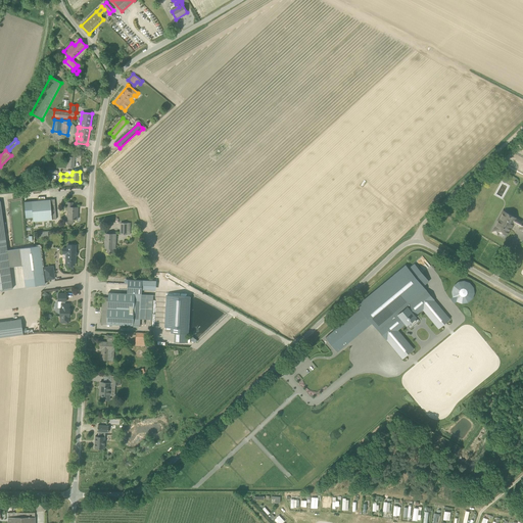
[(33,218),(34,221),(56,219),(54,199),(32,201),(32,202),(28,203),(28,206),(24,206),(25,216),(29,215),(29,218),(33,218)]
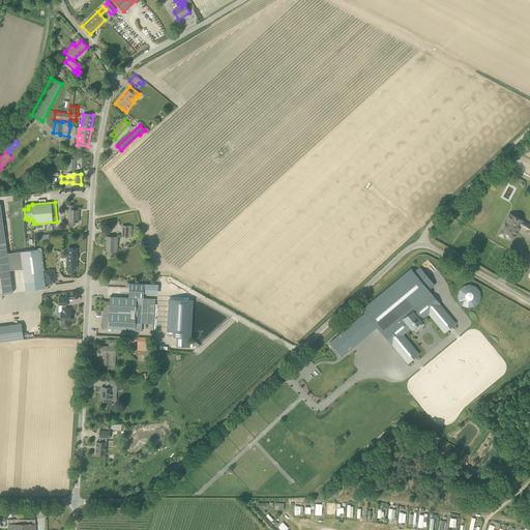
[(0,294),(12,293),(9,270),(23,268),(26,291),(46,288),(40,248),(21,252),(7,254),(6,242),(1,203),(0,203),(0,294)]
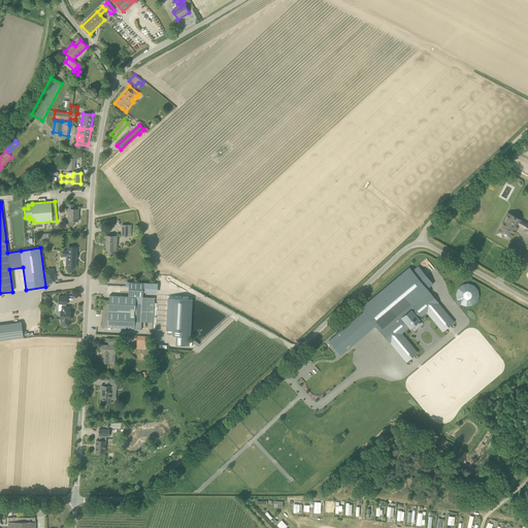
[(68,209),(68,221),(67,225),(68,226),(73,226),(74,225),(74,222),(75,222),(78,222),(78,209),(73,208),(73,204),(68,204),(67,208),(68,209)]
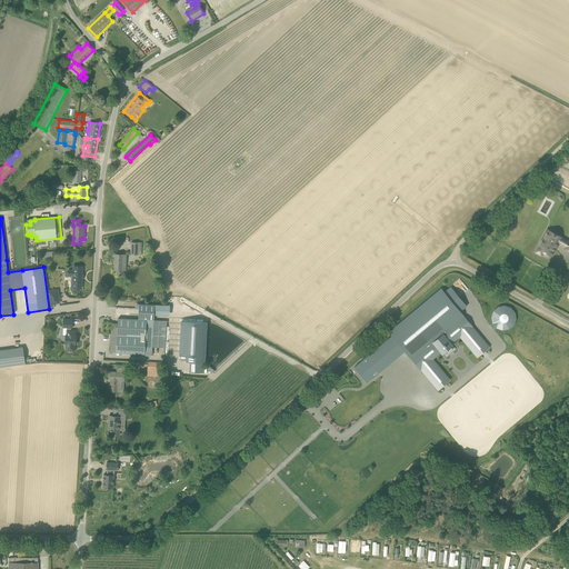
[(561,237),(547,229),(541,240),(542,240),(536,252),(541,256),(543,251),(550,256),(558,242),(566,247),(565,248),(568,250),(568,240),(568,241),(561,237)]
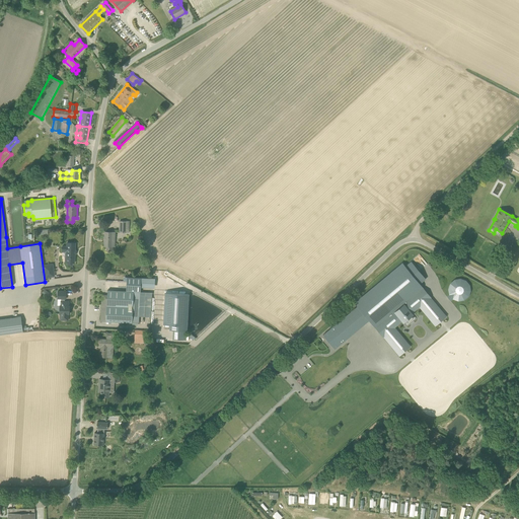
[(129,221),(126,221),(120,221),(120,232),(129,232),(129,221)]
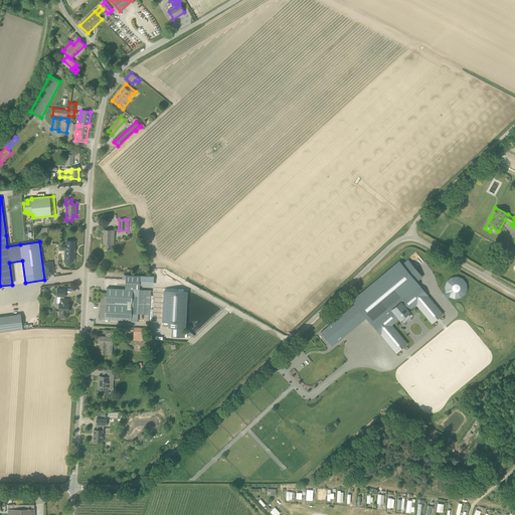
[(73,261),(74,250),(74,241),(66,240),(66,244),(62,244),(61,248),(65,249),(65,261),(67,261),(67,263),(68,264),(70,264),(71,263),(71,261),(73,261)]
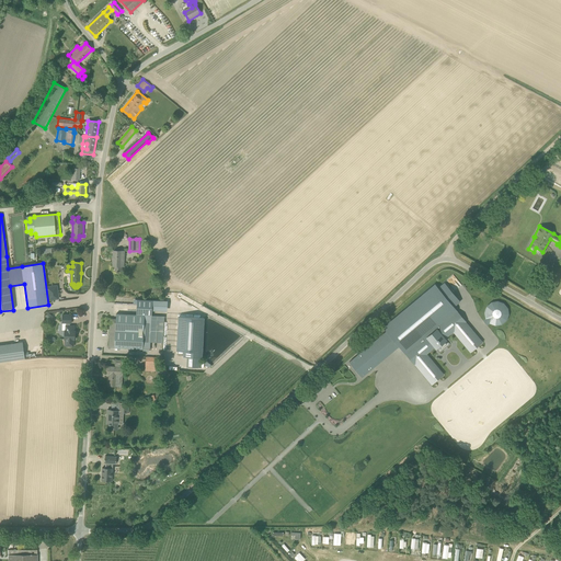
[(387,330),(378,338),(391,353),(400,345),(405,353),(407,353),(412,359),(413,359),(430,379),(441,370),(424,350),(433,343),(434,344),(445,335),(443,334),(451,327),(469,347),(480,339),(462,318),(464,317),(458,310),(455,306),(461,301),(445,282),(438,287),(436,284),(384,327),(387,330)]
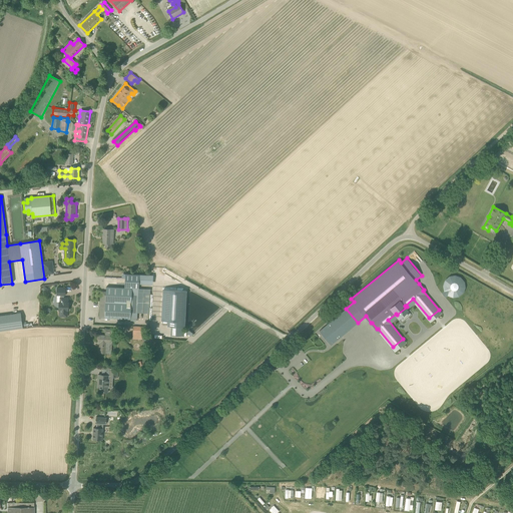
[(53,274),(52,265),(52,262),(43,263),(45,275),(53,274)]
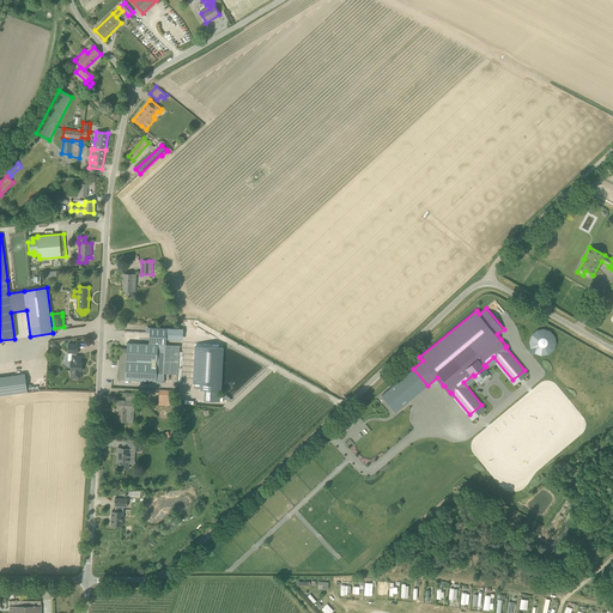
[(119,380),(125,380),(164,382),(165,345),(127,343),(127,352),(120,352),(119,380)]
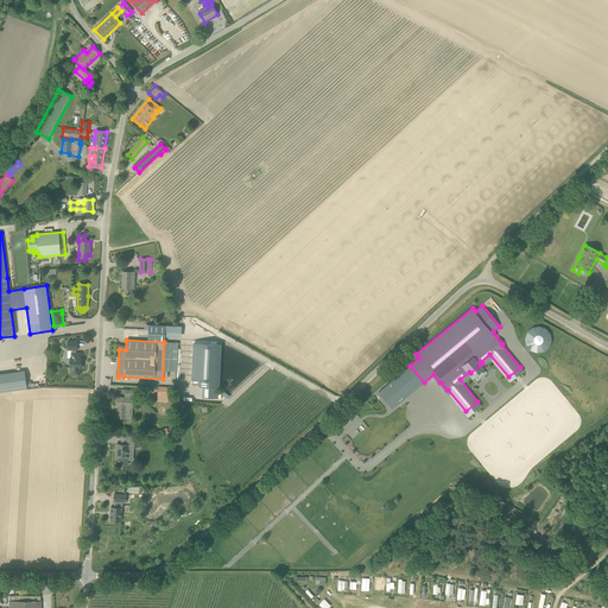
[(81,359),(81,353),(76,353),(76,350),(77,350),(77,341),(68,341),(68,350),(71,350),(71,353),(71,358),(70,358),(70,367),(71,367),(70,375),(80,375),(80,368),(81,368),(81,361),(81,359)]
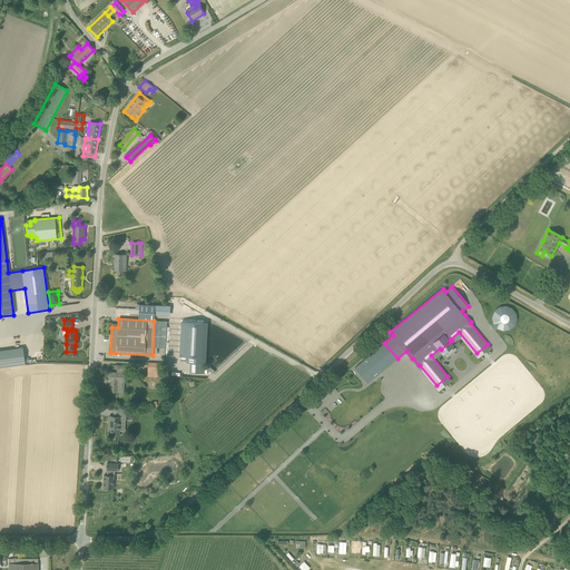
[(23,347),(0,350),(0,367),(26,364),(23,347)]
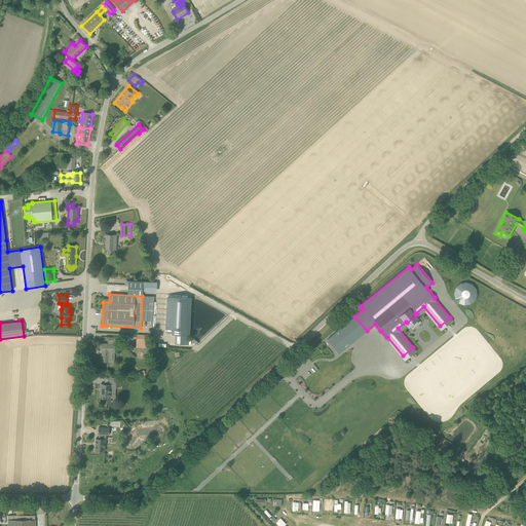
[(350,344),(339,330),(328,339),(340,352),(350,344)]
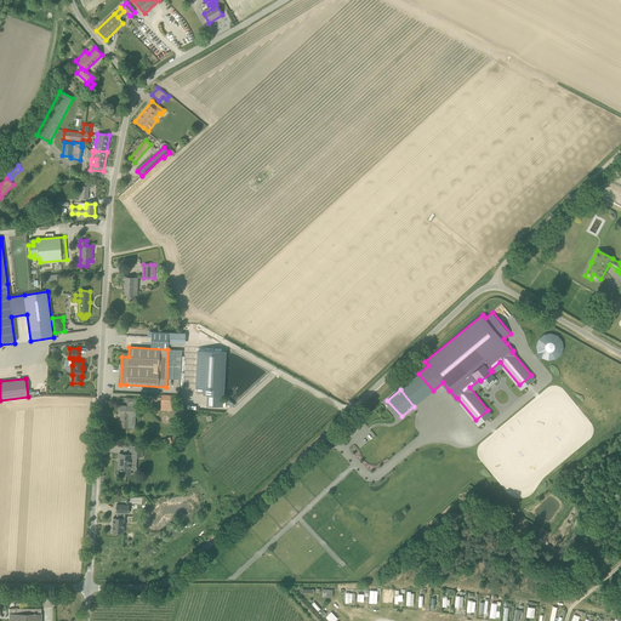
[(161,394),(160,404),(177,404),(177,396),(161,394)]
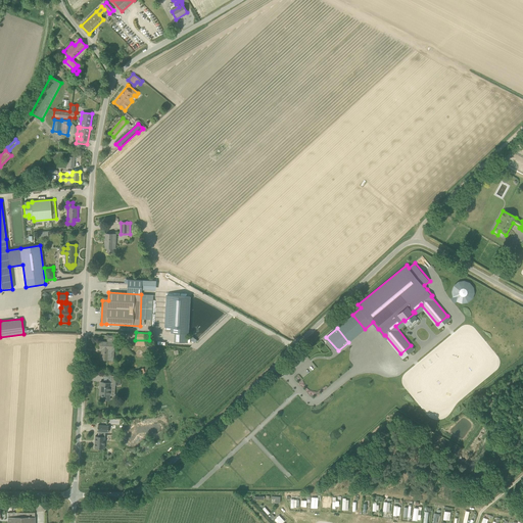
[(114,349),(114,342),(100,341),(100,348),(102,348),(101,360),(107,360),(108,349),(114,349)]
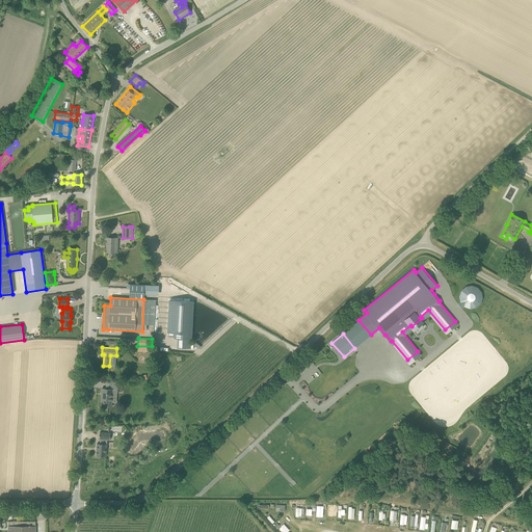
[(111,406),(112,402),(112,389),(102,389),(101,402),(104,402),(103,406),(111,406)]
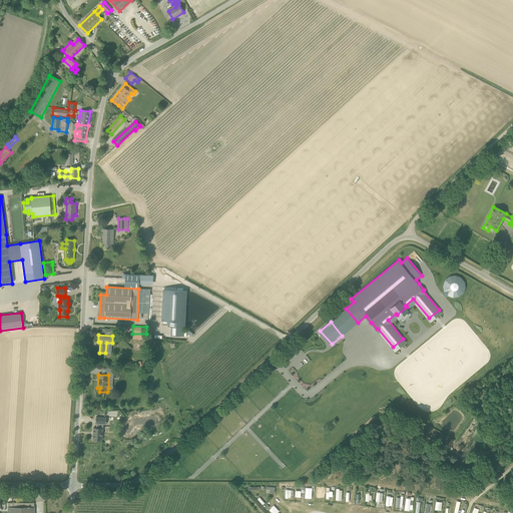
[(97,424),(97,425),(96,425),(96,428),(93,428),(92,440),(102,440),(103,425),(103,424),(106,424),(106,418),(96,417),(96,424),(97,424)]
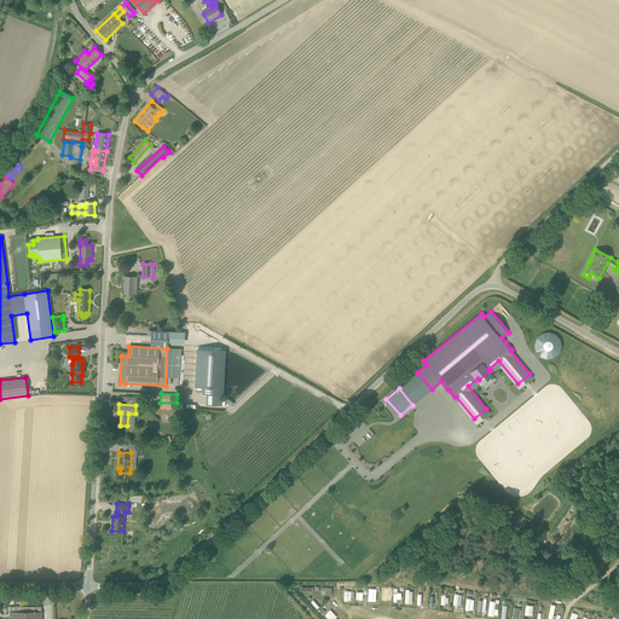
[(41,618),(41,612),(41,607),(10,607),(9,618),(41,618)]
